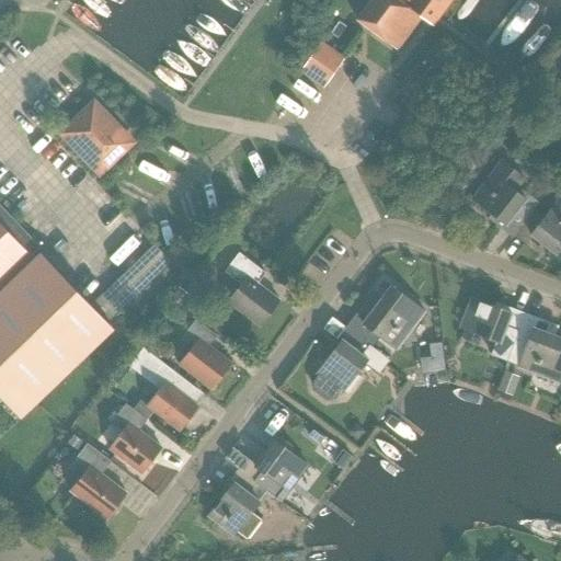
[(371,0),(357,19),(398,49),(422,18),(426,20),(441,0),(371,0)]
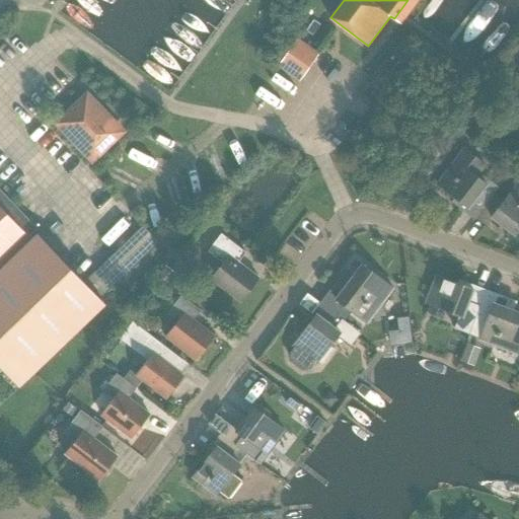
[(299,80),(318,54),(298,40),(280,67),(299,80)]
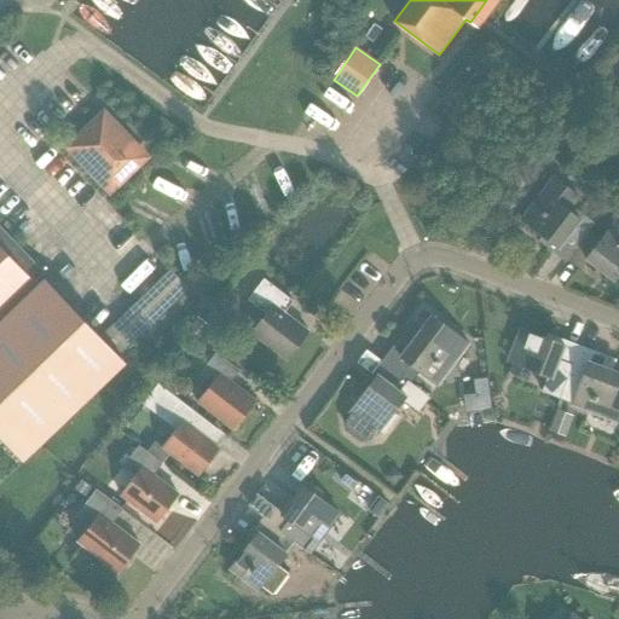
[(103,113),(68,148),(110,192),(146,157),(103,113)]
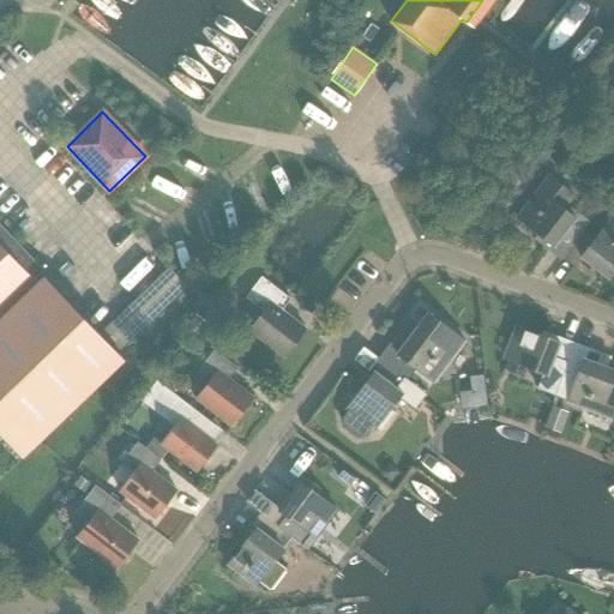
[(575,131),(557,118),(535,148),(552,161),(575,131)]
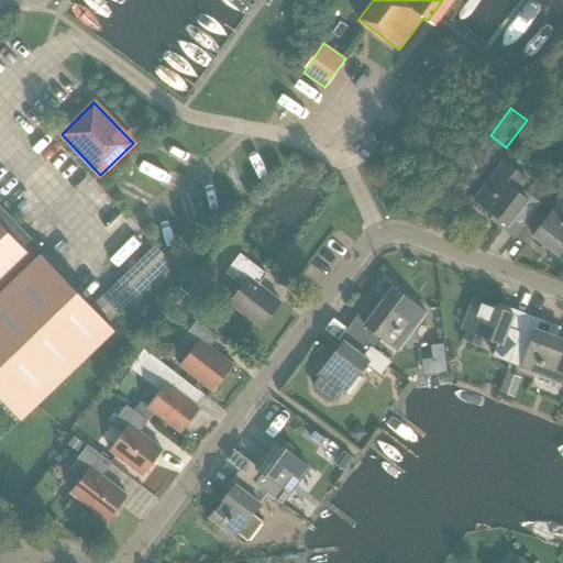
[(533,213),(536,210),(541,203),(519,187),(526,179),(503,162),(494,174),(474,199),(500,219),(496,224),(514,238),(515,235),(533,213)]
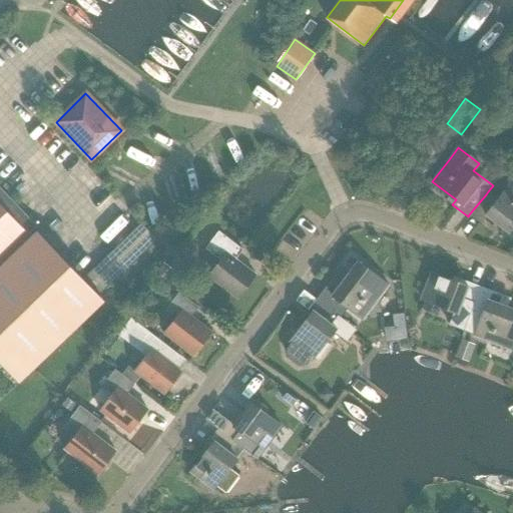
[(498,198),(488,191),(486,194),(469,214),(480,222),(486,214),(509,231),(512,225),(512,177),(509,183),(498,198)]
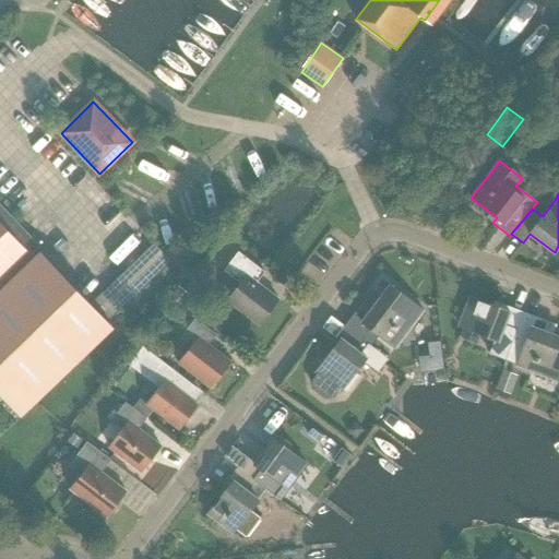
[(0,288),(34,259),(0,224),(0,288)]
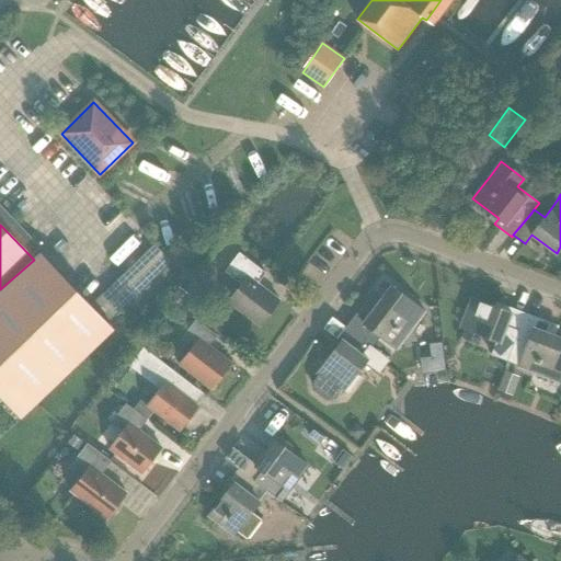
[(170,261),(153,243),(92,302),(109,320),(170,261)]
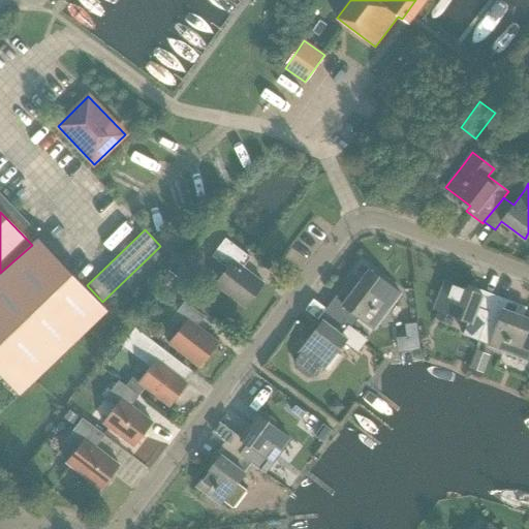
[(245,308),(263,283),(243,268),(250,257),(225,239),(212,256),(227,269),(215,284),(245,308)]
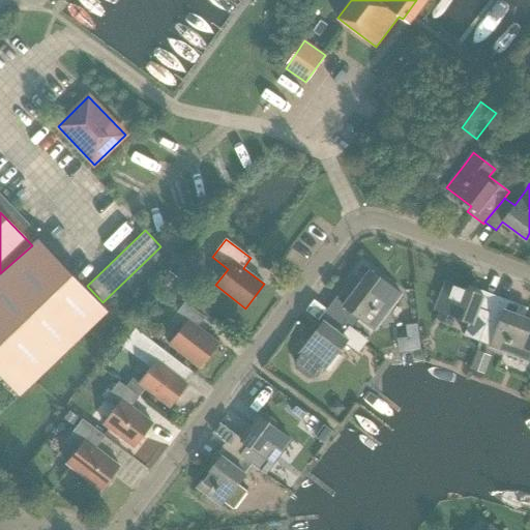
[(32,245),(0,273),(0,373),(20,393),(106,311),(37,240),(32,245)]
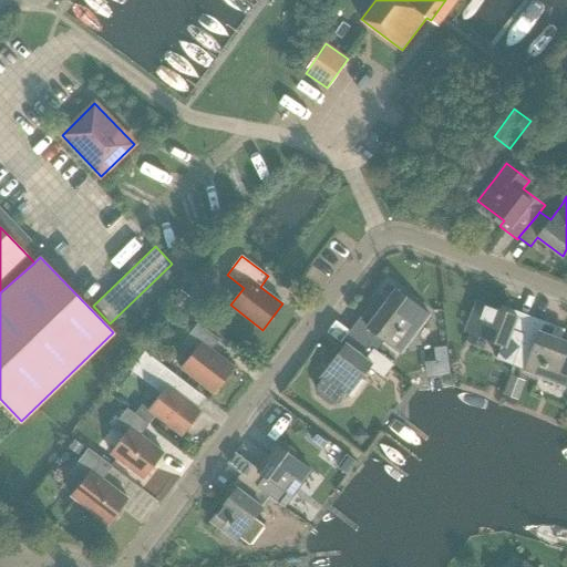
[(181,289),(179,290),(178,292),(174,299),(185,308),(191,299),(192,298),(181,289)]
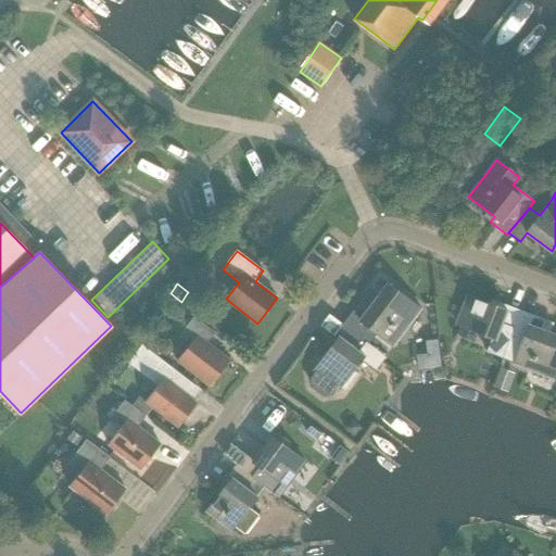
[(393,345),(420,308),(388,283),(359,320),(352,314),(343,325),(369,344),(377,333),(393,345)]
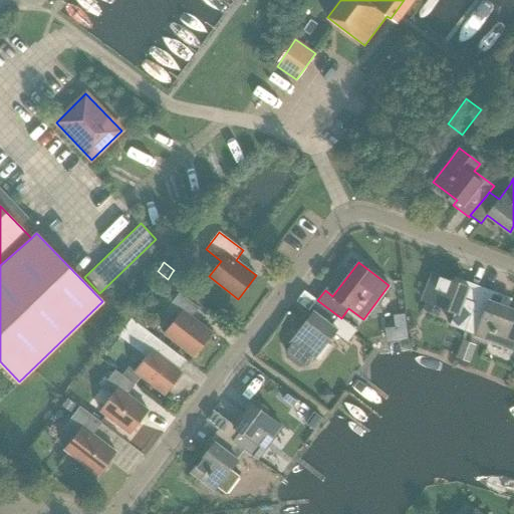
[(432,273),(422,300),(458,313),(455,320),(466,324),(479,291),(432,273)]
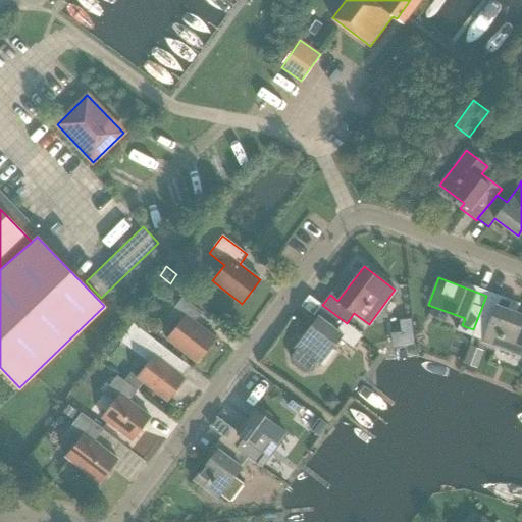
[(197,362),(215,337),(194,322),(202,312),(181,298),(168,315),(178,323),(166,340),(197,362)]
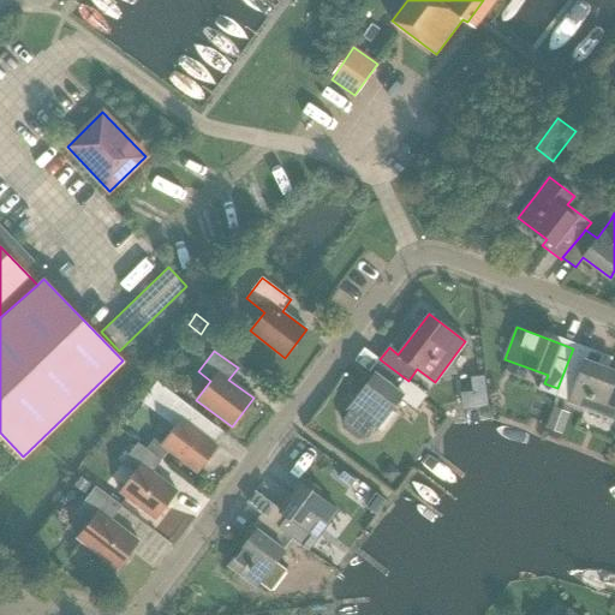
[(371,370),(375,372),(347,410),(348,411),(342,417),(344,427),(356,436),(366,435),(371,428),(374,430),(399,398),(415,410),(427,394),(408,381),(380,359),(371,370)]
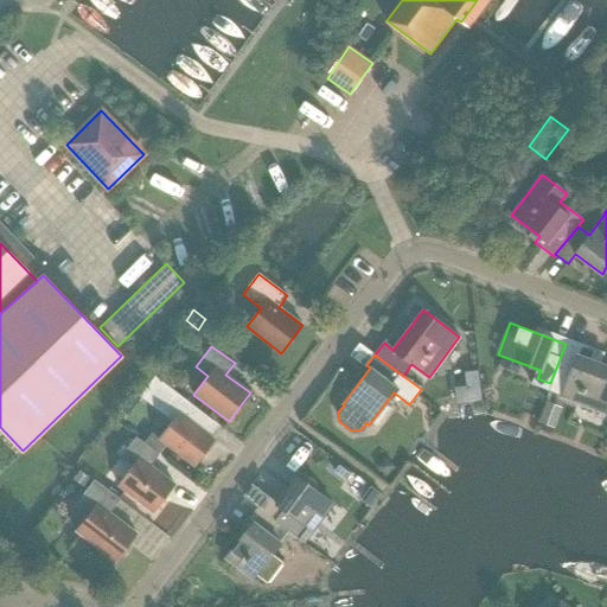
[(606,387),(602,385),(606,371),(606,365),(577,355),(561,397),(605,414),(606,406),(606,387)]
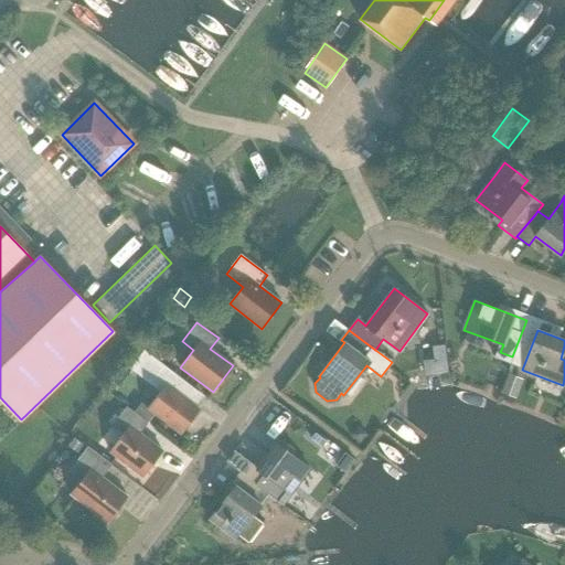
[(446,349),(433,351),(433,355),(435,365),(448,364),(446,349)]
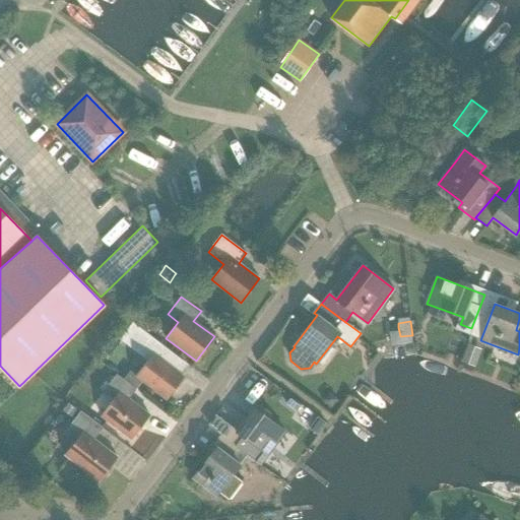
[(170,351),(150,336),(132,322),(119,339),(137,352),(148,361),(136,377),(167,399),(183,377),(163,361),(170,351)]
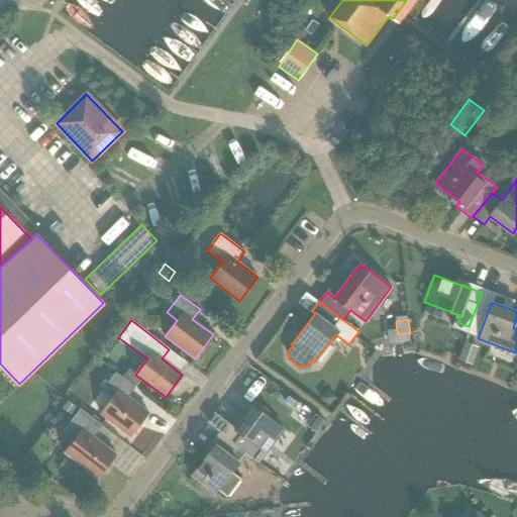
[(462,350),(458,359),(472,364),(475,354),(464,350),(462,350)]
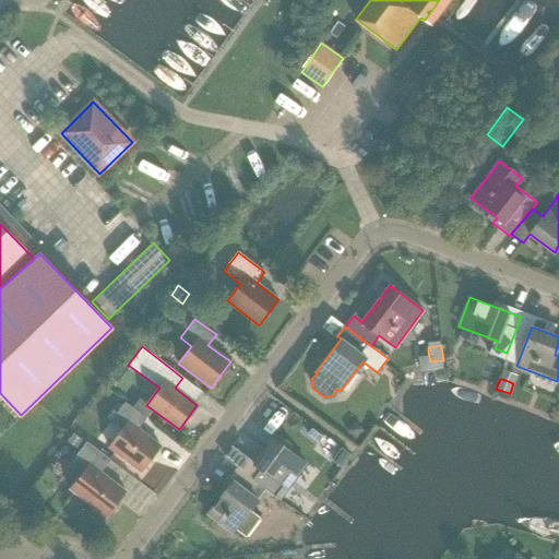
[(141,472),(161,447),(139,429),(146,418),(125,403),(110,421),(122,430),(109,448),(141,472)]
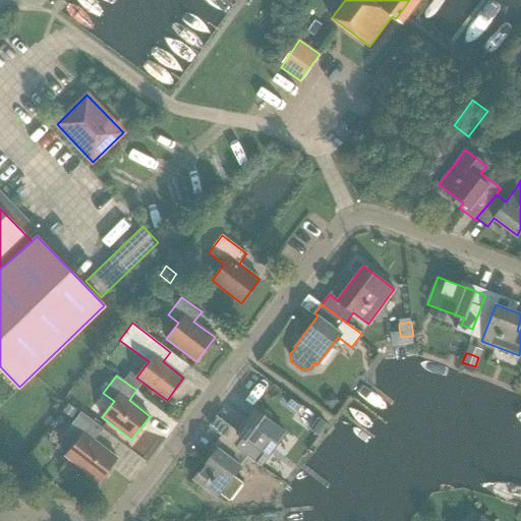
[(324,401),(323,402),(332,409),(339,400),(330,393),(324,401)]
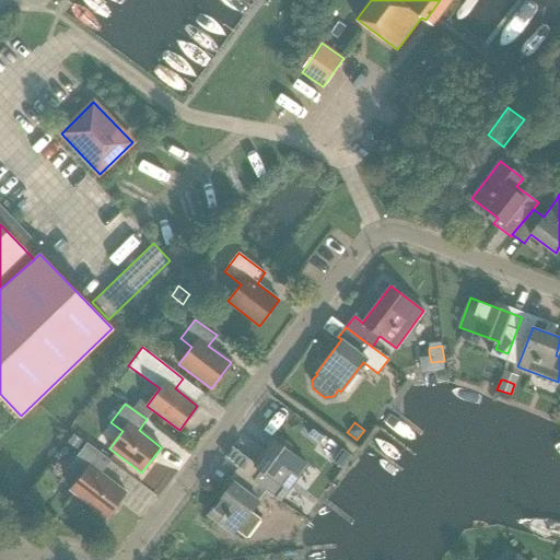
[(313,431),(310,434),(308,435),(319,444),(324,438),(313,429),(313,431)]
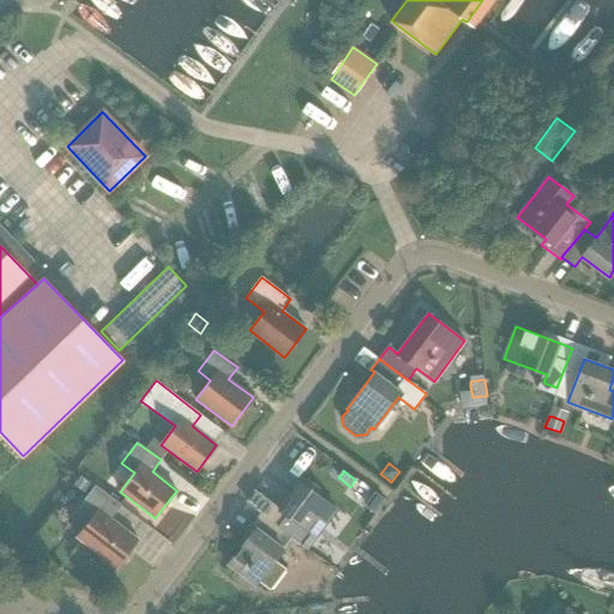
[(77,480),(73,485),(84,492),(91,483),(80,475),(77,480)]
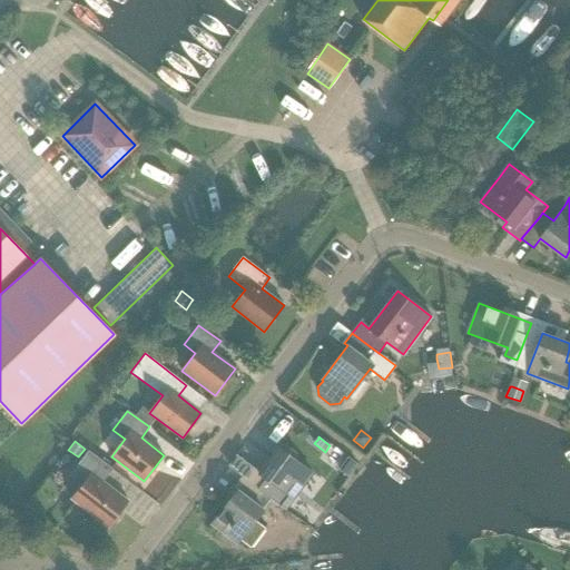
[(278,448),(258,473),(251,467),(243,478),(257,489),(266,494),(285,509),(293,499),(312,473),(278,448)]
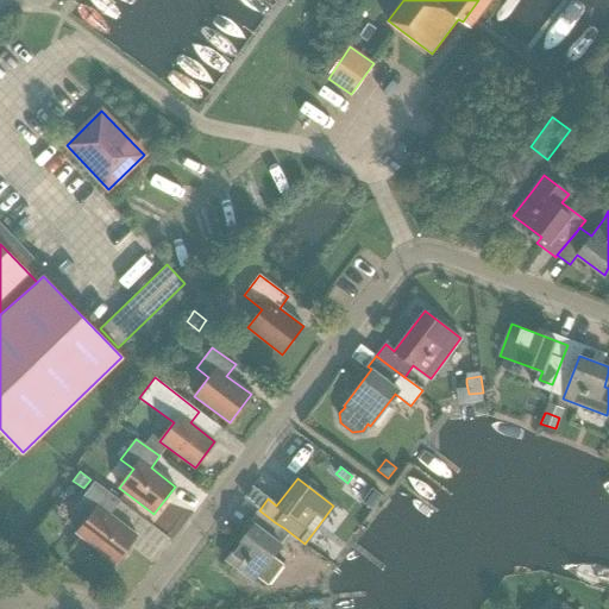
[(94,481),(83,496),(74,507),(88,518),(76,533),(115,564),(137,535),(110,515),(120,501),(94,481)]
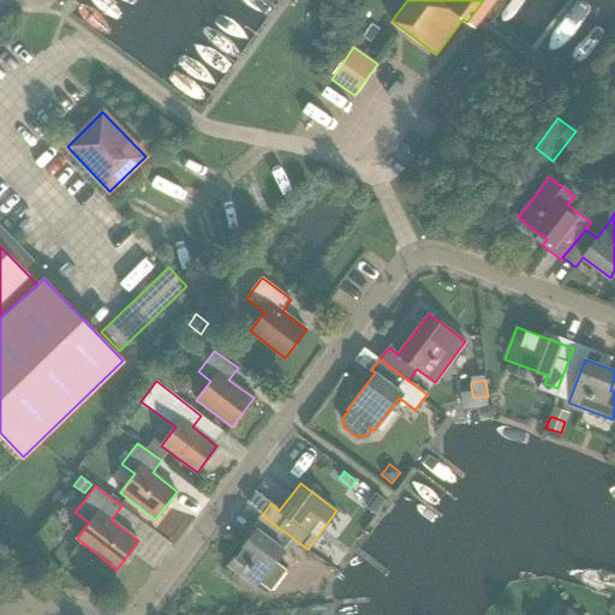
[(376,494),(369,503),(365,507),(375,513),(384,500),(376,494)]
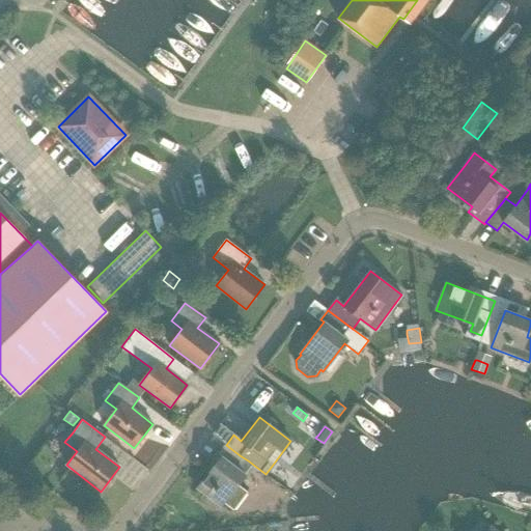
[(221,456),(197,488),(220,506),(223,502),(233,510),(248,492),(238,484),(245,475),(240,471),(248,460),(240,455),(226,445),(218,454),(221,456)]
